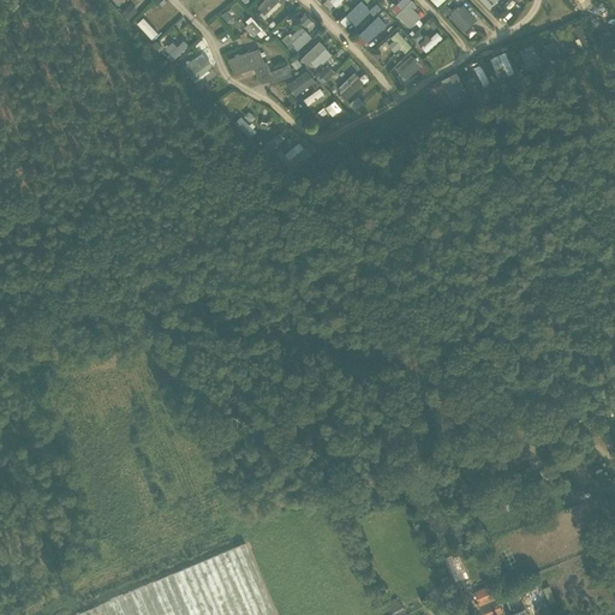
[(258,16),(264,21),(281,4),(276,0),(264,0),(257,9),(262,12),(258,16)]
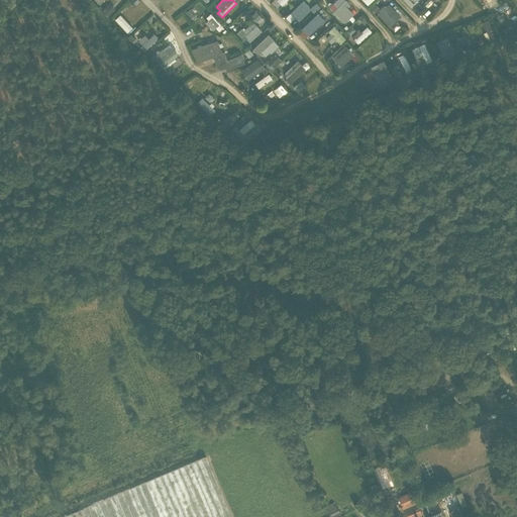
[(337,8),(333,12),(344,24),(349,19),(352,16),(354,14),(347,8),(350,6),(348,4),(348,3),(345,0),(338,8),(337,8)]
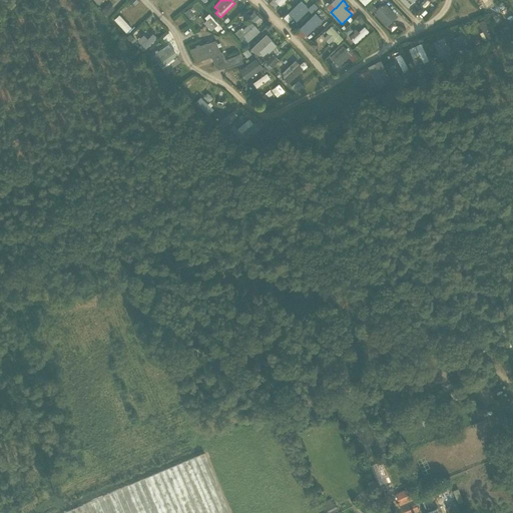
[(429,2),(427,0),(424,0),(420,5),(423,8),(429,2)]
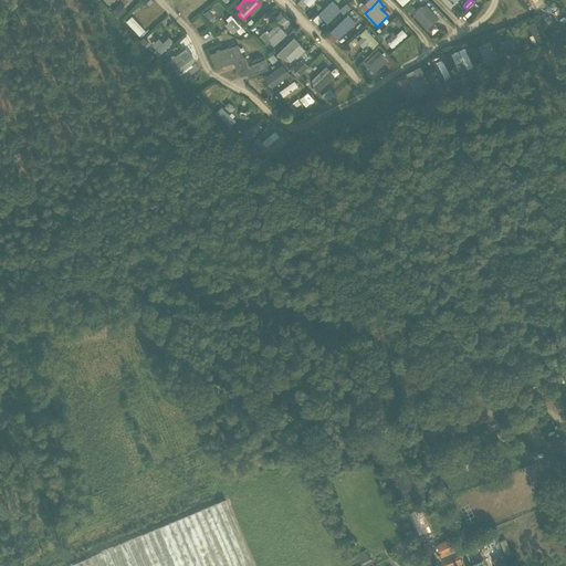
[(337,7),(332,1),(318,16),(323,20),(325,17),(329,21),(338,12),(335,8),(337,7)]
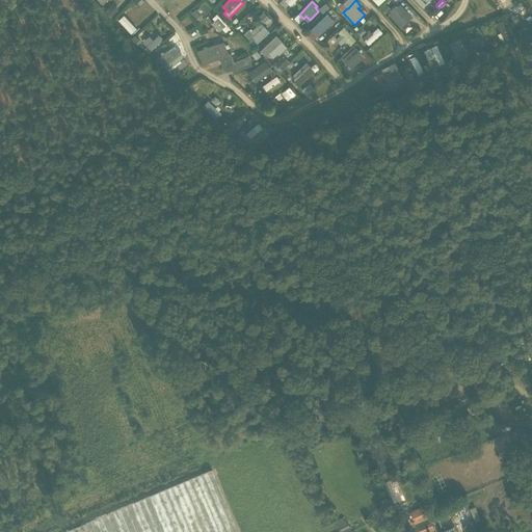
[(386,14),(391,9),(386,4),(380,8),(386,14)]
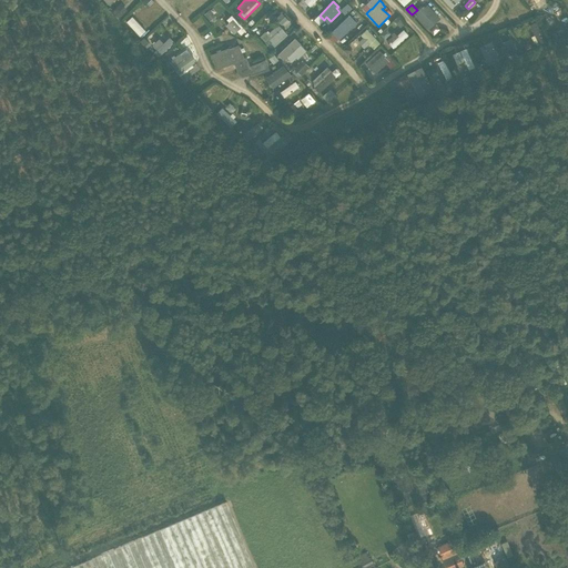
[(428,31),(442,19),(428,4),(426,7),(425,6),(416,13),(417,14),(415,17),(428,31)]
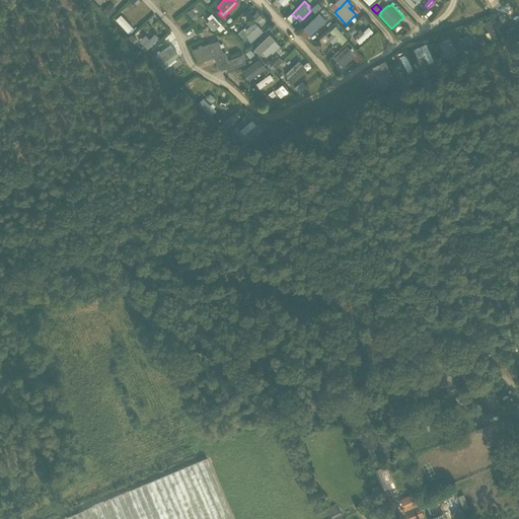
[(107,5),(104,8),(110,15),(114,11),(107,5)]
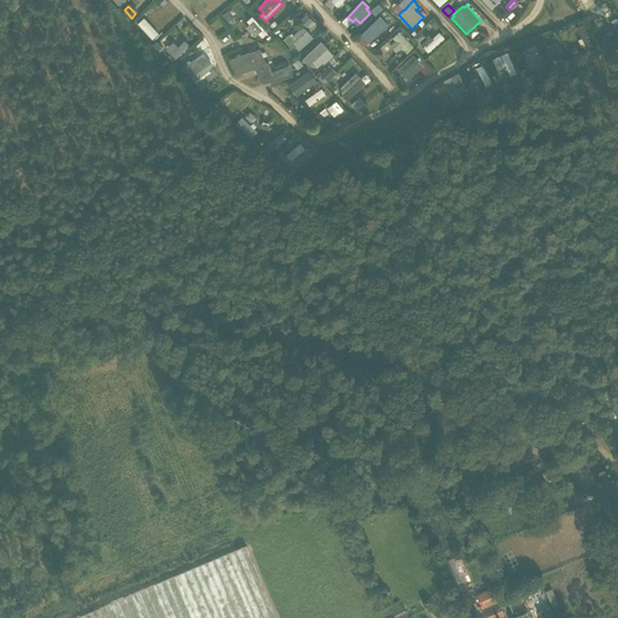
[(228,11),(222,16),(228,23),(234,18),(228,11)]
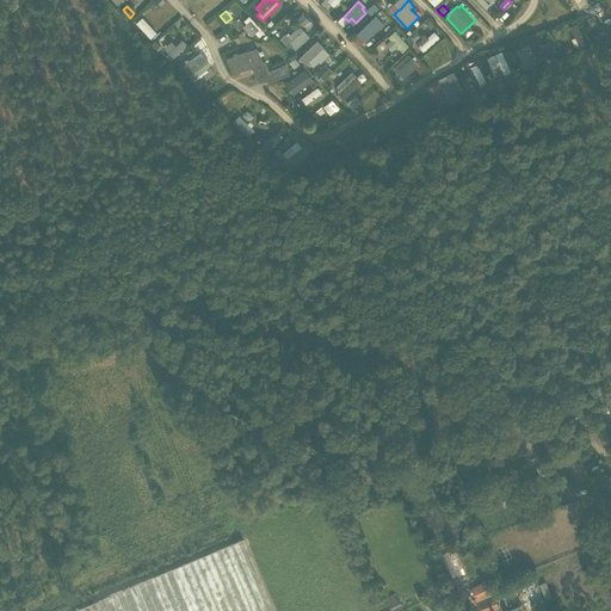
[(303,16),(297,22),(304,29),(310,22),(303,16)]
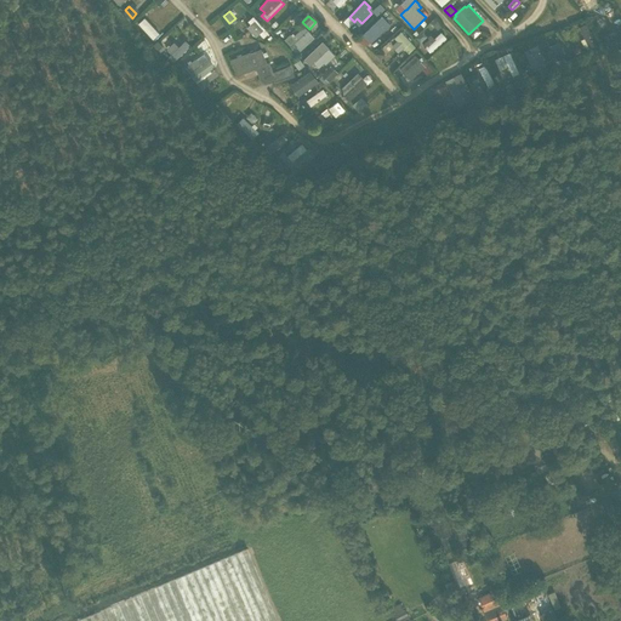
[(263,39),(268,34),(254,17),(248,22),(251,24),(246,28),(256,38),(260,35),(263,39)]
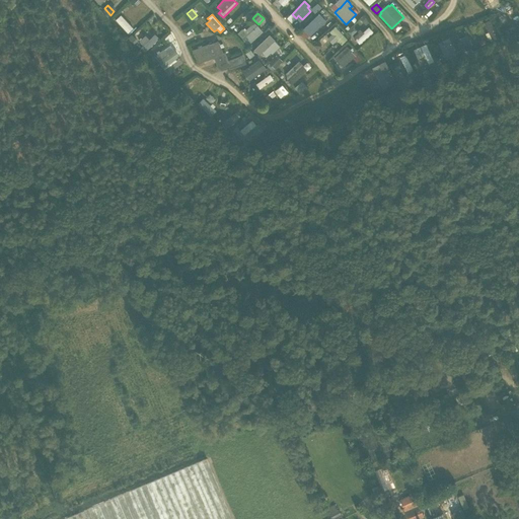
[(323,18),(319,14),(303,29),(307,33),(323,18)]
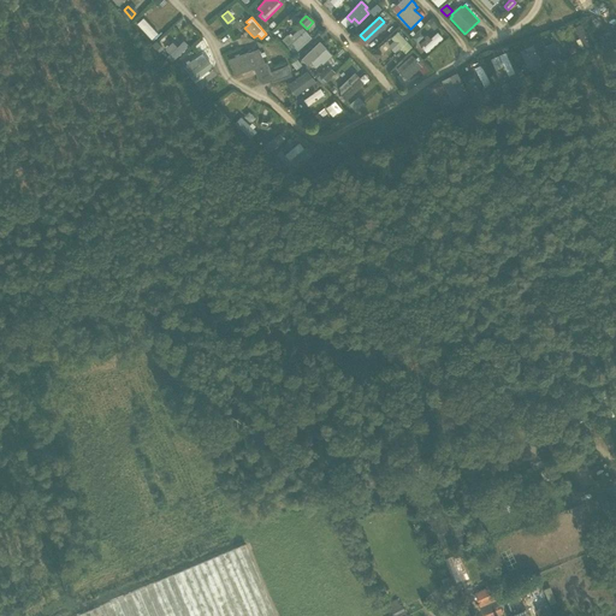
[(434,30),(438,27),(431,19),(427,23),(434,30)]
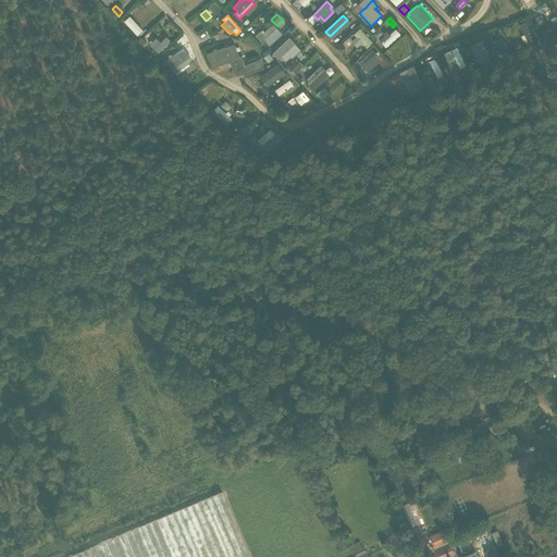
[(137,36),(144,31),(133,19),(127,24),(137,36)]
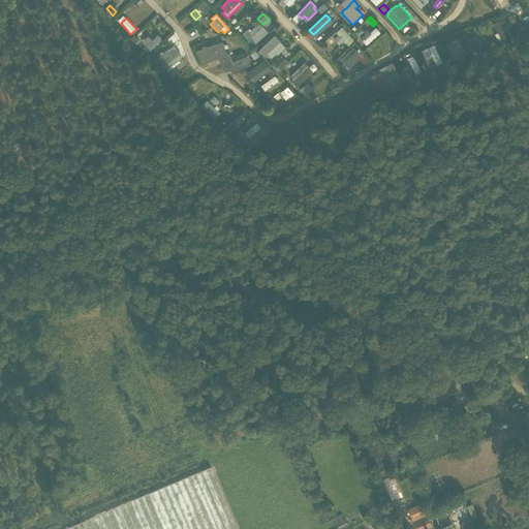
[(497,33),(495,34),(499,43),(507,39),(498,21),(493,24),(497,33)]
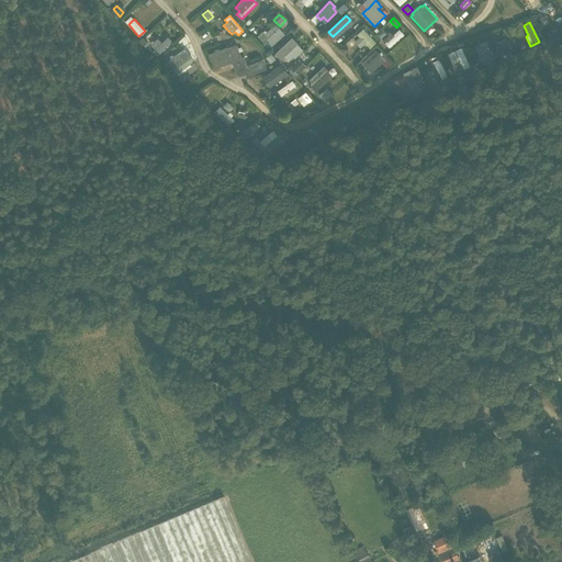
[(261,41),(269,49),(284,34),(276,24),(266,33),(268,35),(261,41)]
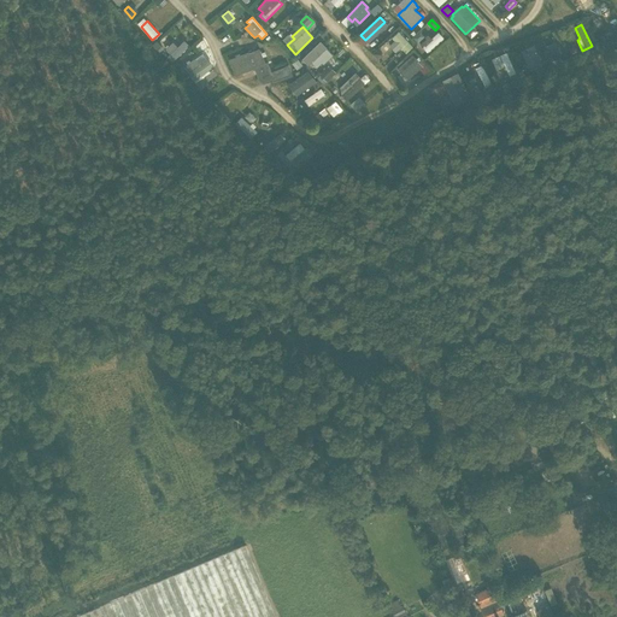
[(412,47),(399,31),(392,39),(394,41),(389,46),(397,53),(401,48),(406,53),(412,47)]
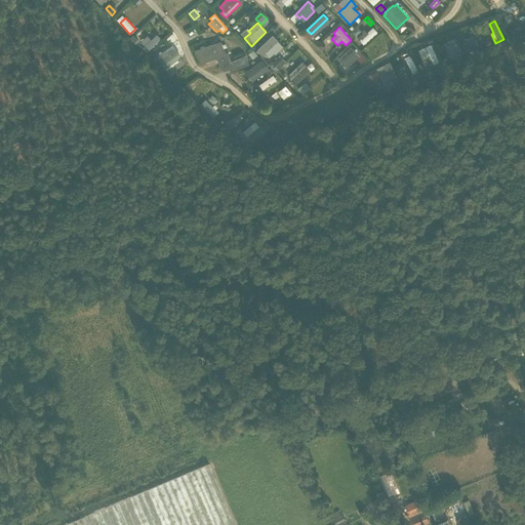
[(360,40),(359,40),(363,45),(377,32),(373,28),(367,33),(365,31),(358,38),(360,40)]
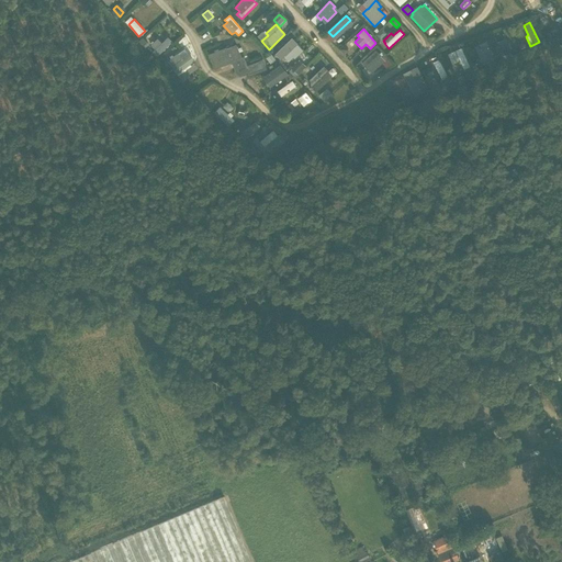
[(172,42),(168,36),(161,42),(158,37),(150,44),(155,49),(153,52),(157,57),(172,42)]
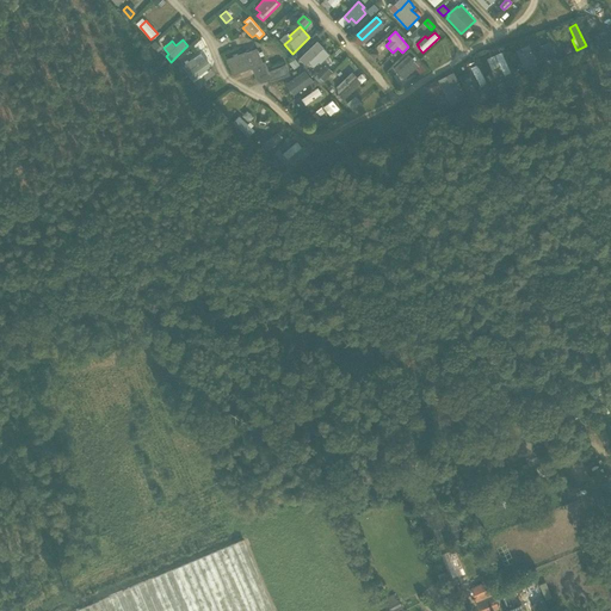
[(158,51),(159,51),(162,49),(155,41),(150,44),(152,45),(158,51)]
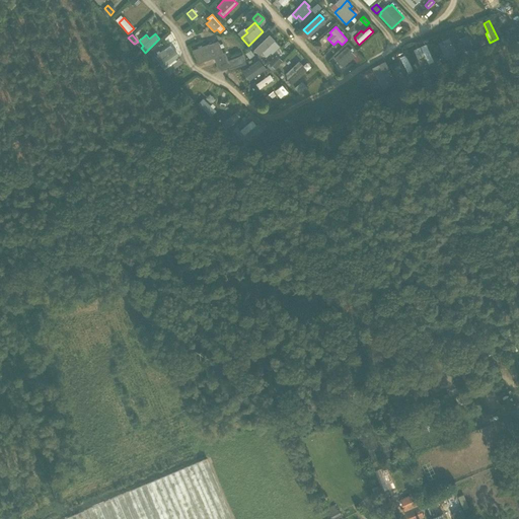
[(254,50),(260,56),(275,41),(270,34),(254,50)]
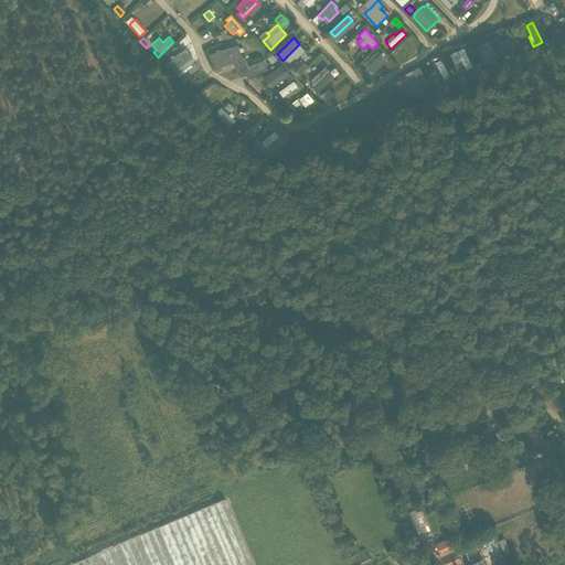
[(487,43),(481,45),(484,52),(489,63),(494,61),(487,43)]
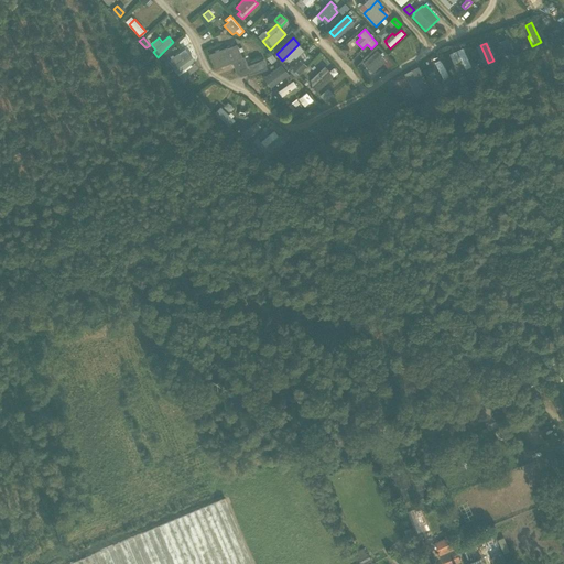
[(501,47),(505,56),(513,53),(509,44),(501,47)]
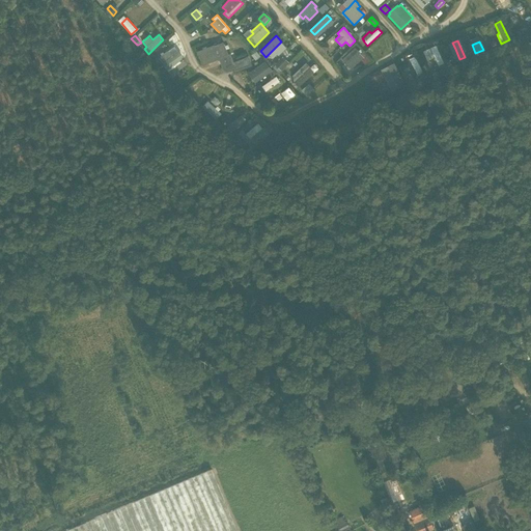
[(202,50),(197,52),(202,65),(204,64),(208,63),(219,59),(224,73),(232,70),(233,71),(250,64),(248,59),(232,65),(228,55),(226,50),(224,46),(223,43),(214,46),(214,45),(206,48),(202,50)]
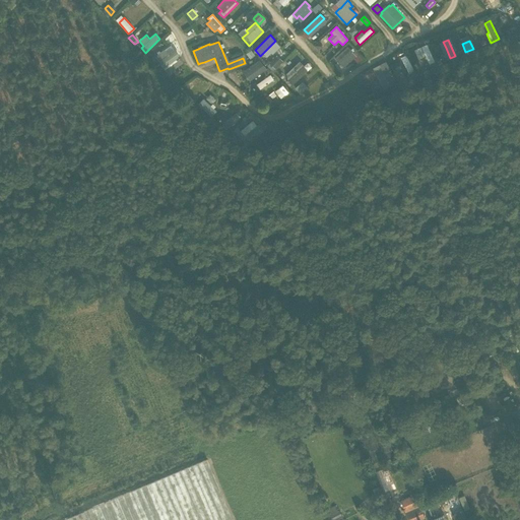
[(420,48),(428,65),(435,62),(427,45),(420,48)]
